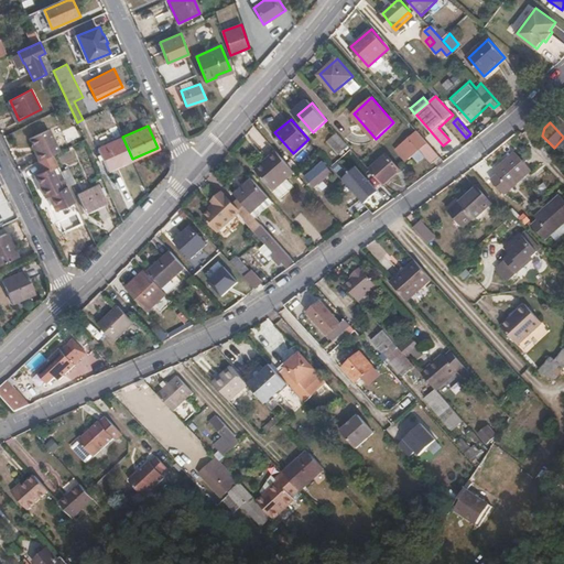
[(52,153),(60,150),(50,128),(29,138),(39,160),(52,153)]
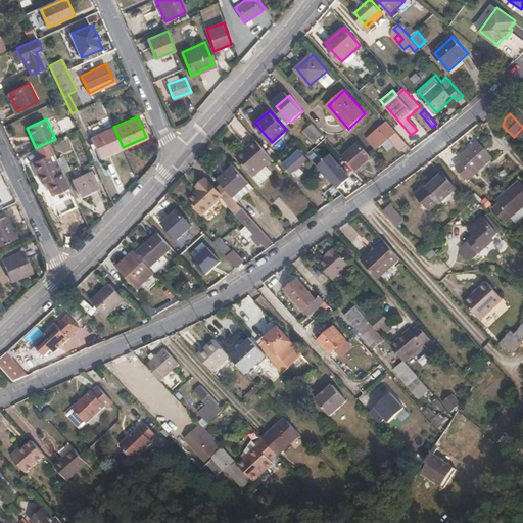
[(315,142),(324,135),(313,123),(304,130),(315,142)]
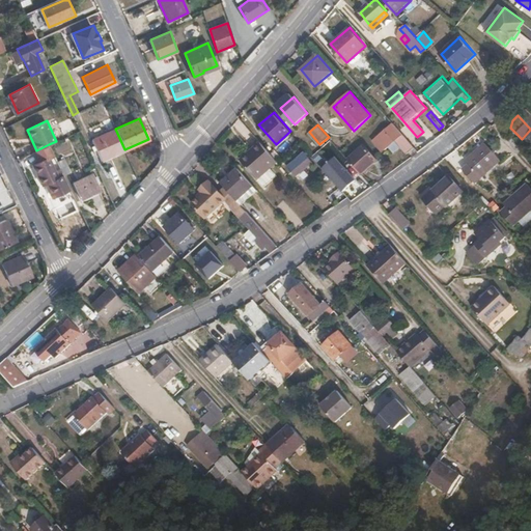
[(408,154),(415,147),(402,133),(401,134),(394,126),(387,132),(385,130),(375,138),(385,149),(390,145),(395,151),(401,145),(408,154)]
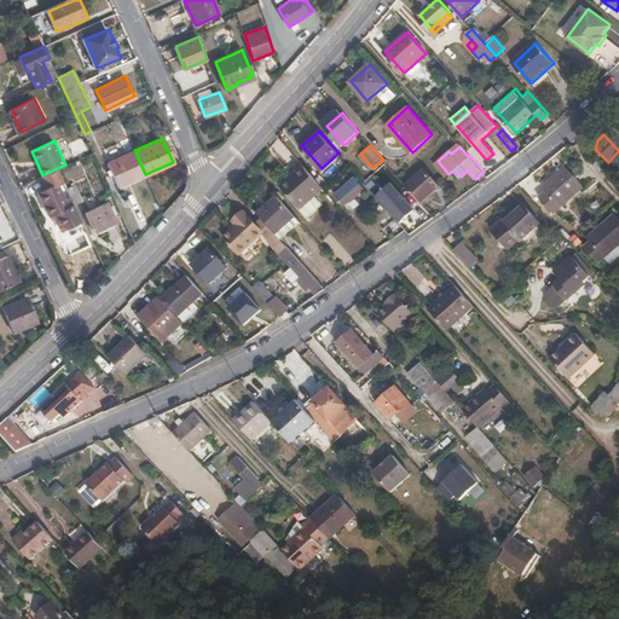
[(119,185),(145,174),(134,150),(108,161),(119,185)]
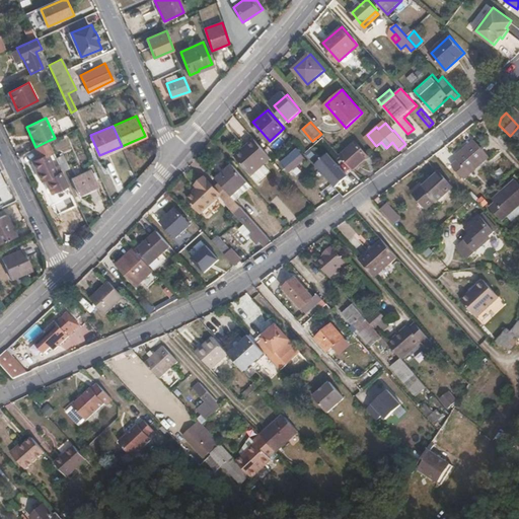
[(251,171),(271,154),(253,135),(246,141),(247,143),(236,153),(251,171)]
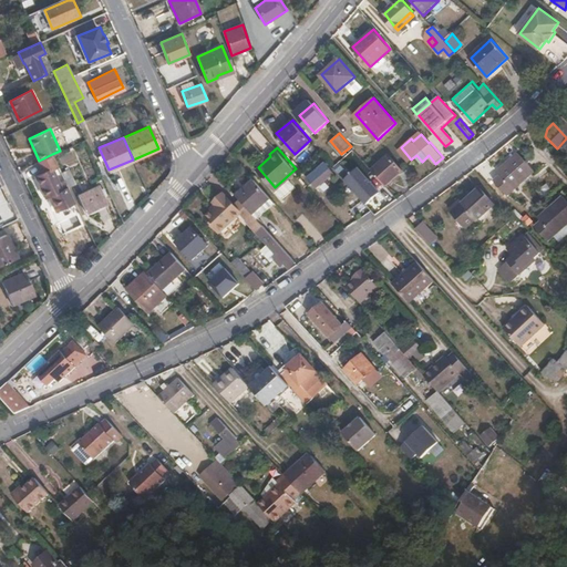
[(536,169),(519,151),(498,171),(502,175),(495,181),(508,195),(536,169)]
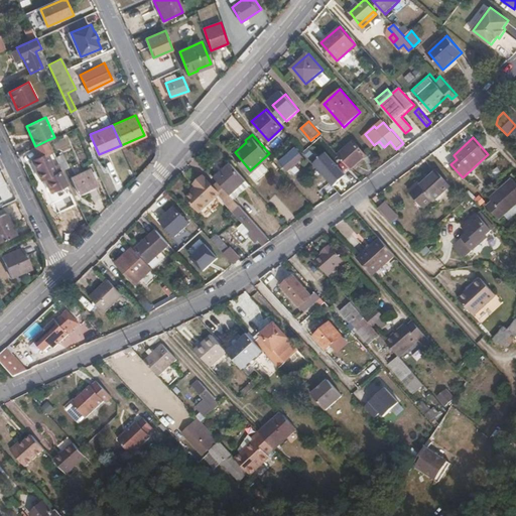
[(35,146),(33,147),(36,154),(51,147),(47,140),(35,146)]
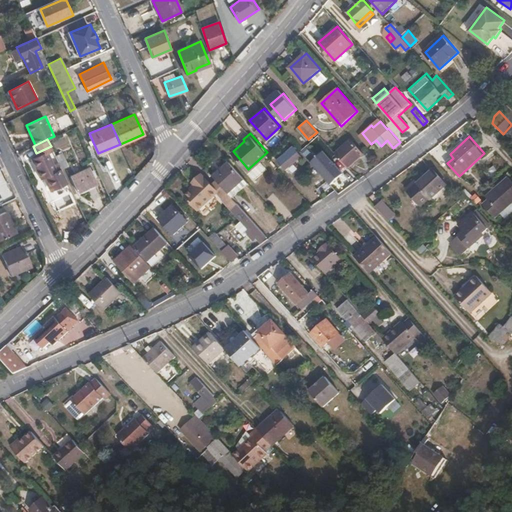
[(335,153),(348,168),(364,154),(351,139),(335,153)]
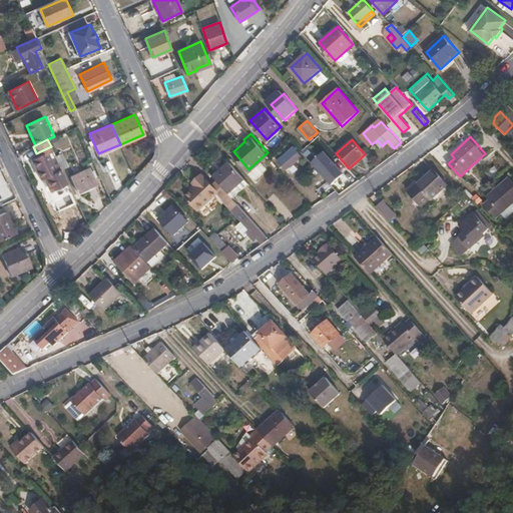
[(292,146),(276,160),(285,170),(301,157),(292,146)]
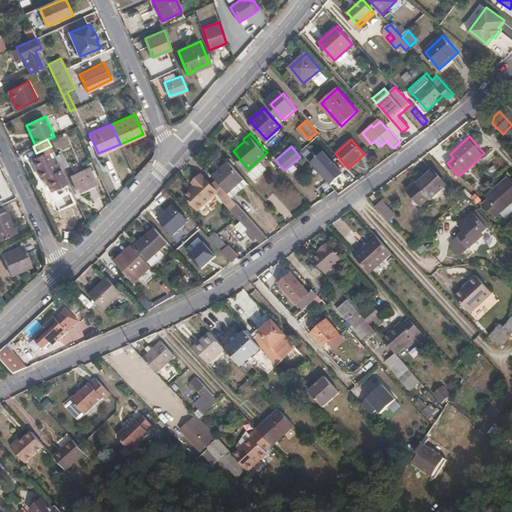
[(51,190),(67,182),(61,168),(56,170),(47,151),(31,158),(41,178),(44,176),(51,190)]
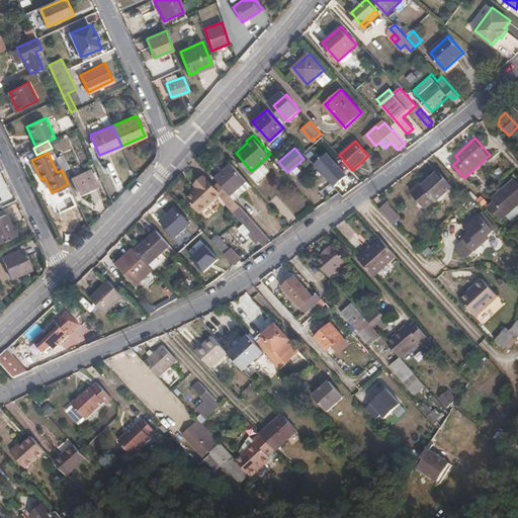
[(56,157),(62,170),(70,165),(64,153),(56,157)]
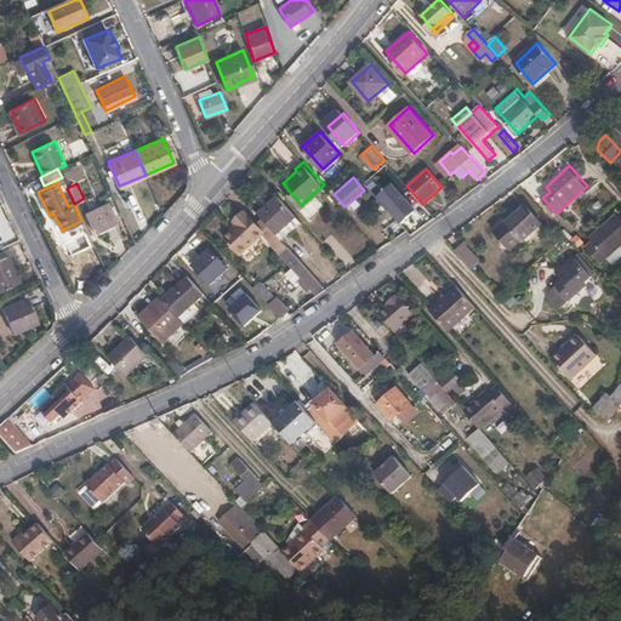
[(391,183),(375,197),(399,224),(415,211),(391,183)]
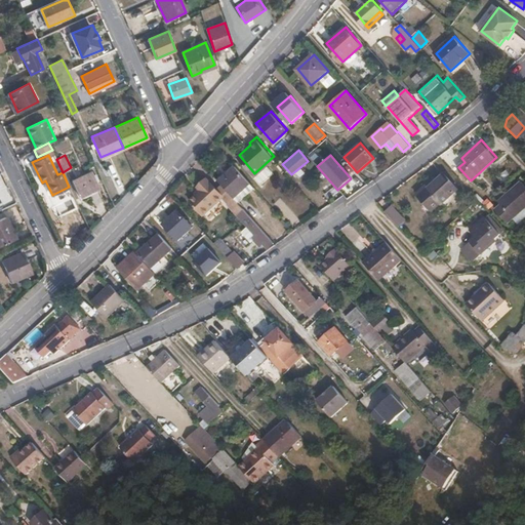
[(241,205),(257,191),(236,165),(218,179),(235,198),(241,205)]
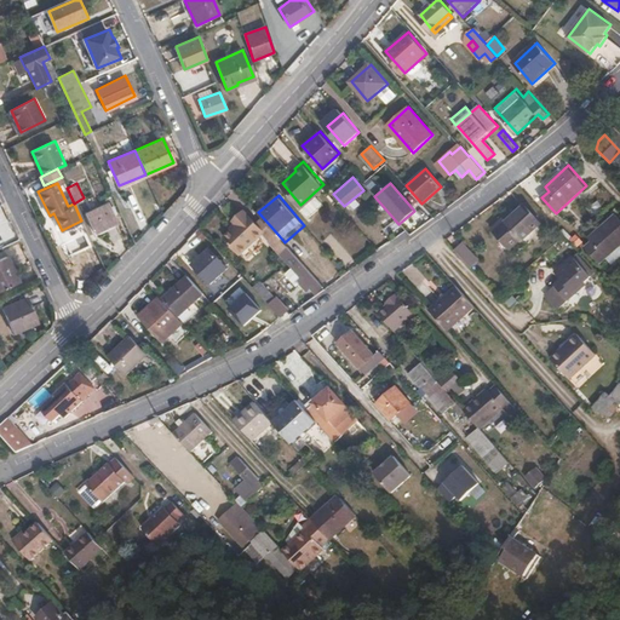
[(95,231),(116,220),(107,202),(85,213),(95,231)]
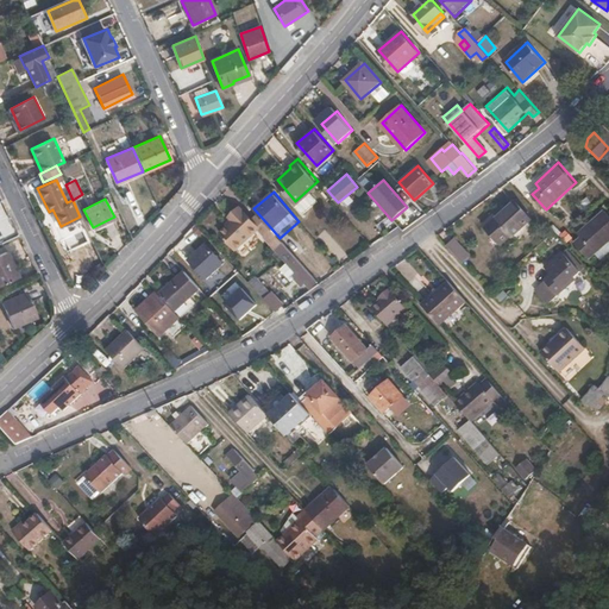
[(232,243),(255,221),(238,203),(227,213),(230,215),(217,226),(232,243)]
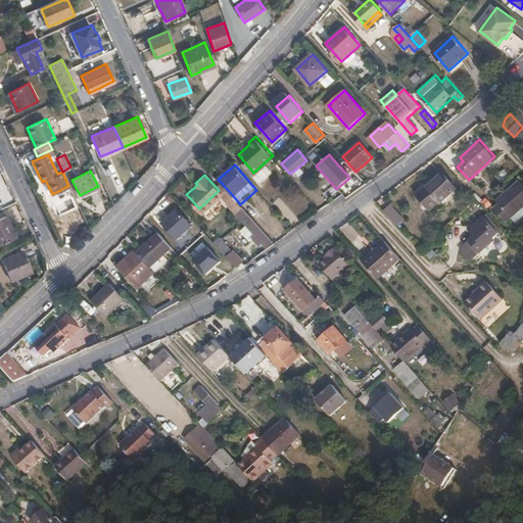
[(457,190),(443,175),(426,190),(427,191),(425,193),(421,188),(415,194),(430,211),(438,203),(439,204),(457,190)]
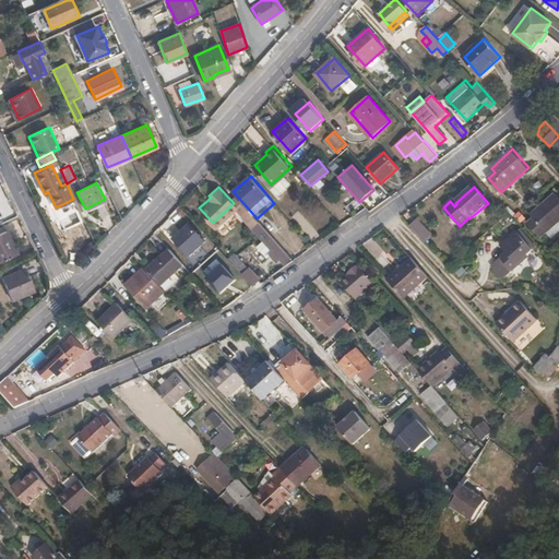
[(558,204),(552,198),(533,215),(535,218),(530,225),(543,239),(549,233),(556,239),(558,235),(558,204)]
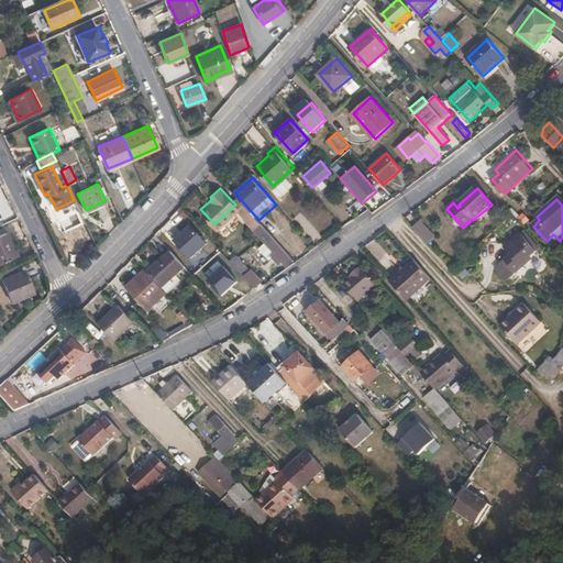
[(452,218),(440,205),(433,212),(444,224),(452,218)]
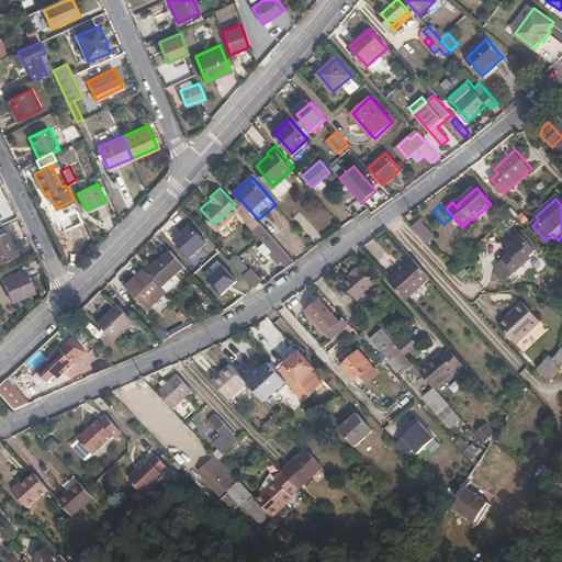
[(259,221),(258,220),(251,212),(228,233),(237,242),(259,221)]
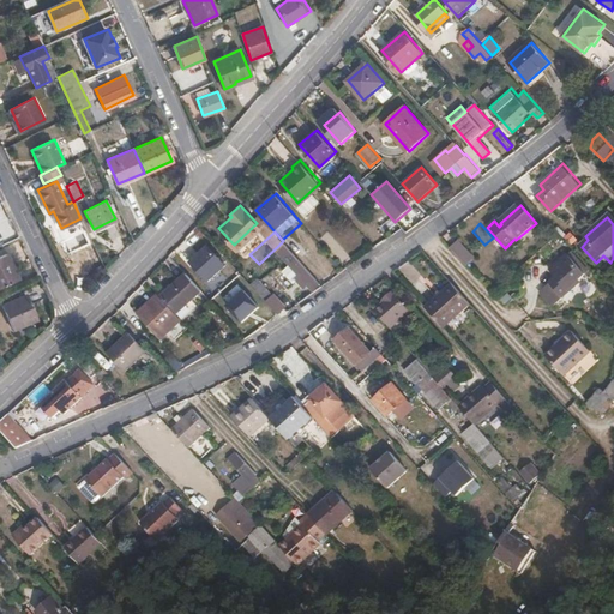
[(327,232),(320,238),(338,258),(345,252),(327,232)]
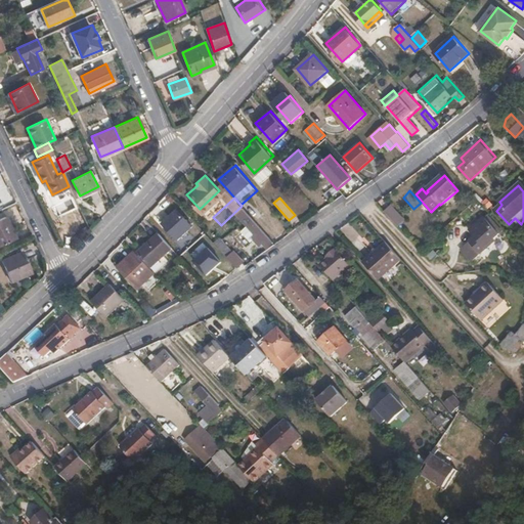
[(398,227),(405,220),(392,204),(384,211),(398,227)]
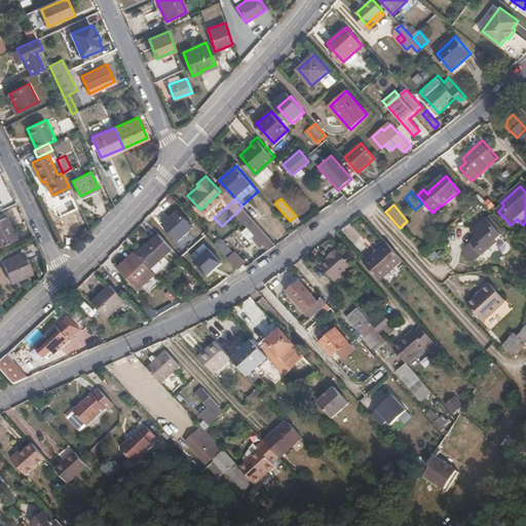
[(193,227),(179,211),(164,224),(179,239),(193,227)]
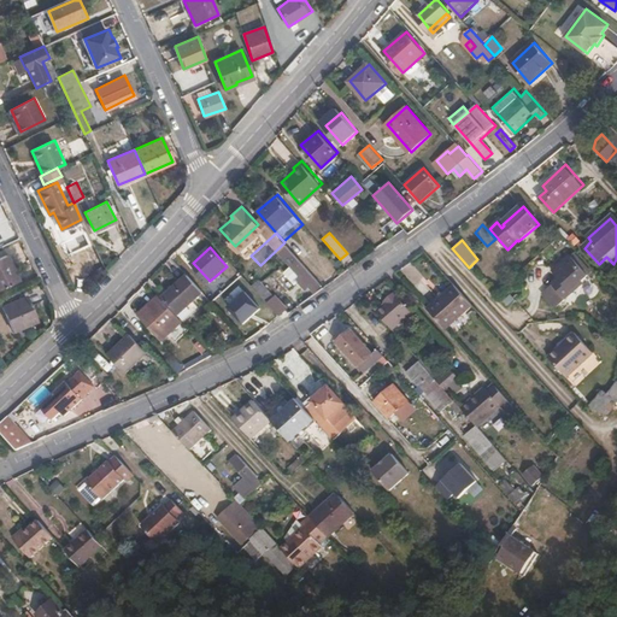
[(315,291),(322,283),(291,248),(283,256),(315,291)]
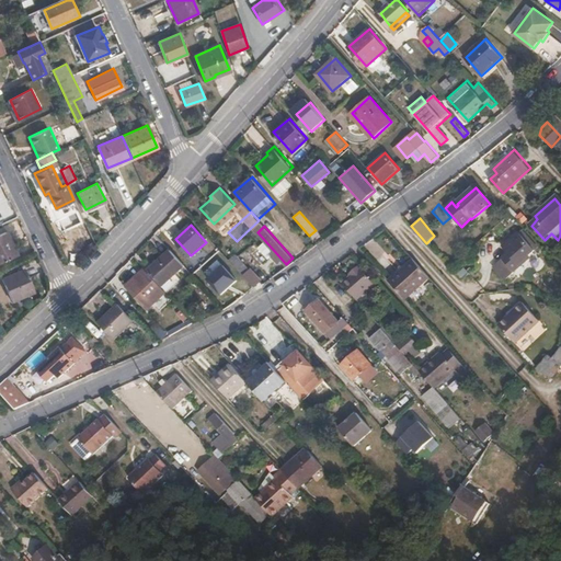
[(0,262),(15,254),(4,231),(0,233),(0,262)]
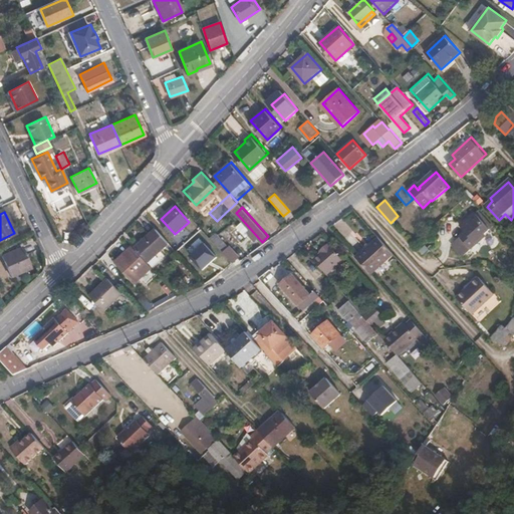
[(491,229),(476,212),(462,225),(466,230),(461,236),(462,238),(456,244),(466,255),(486,237),(485,235),(491,229)]
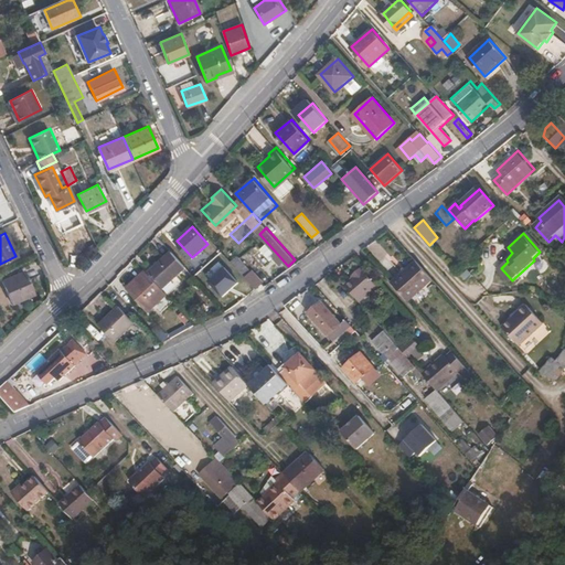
[(260,258),(265,254),(258,246),(254,251),(260,258)]
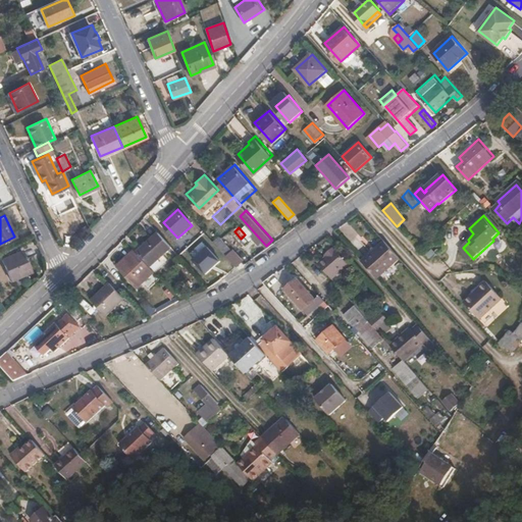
[(149,264),(170,245),(157,230),(136,251),(149,264)]
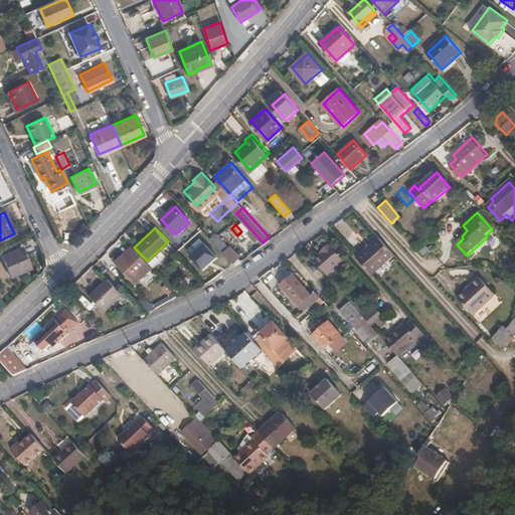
[(216,243),(211,238),(202,228),(198,233),(211,247),(216,243)]
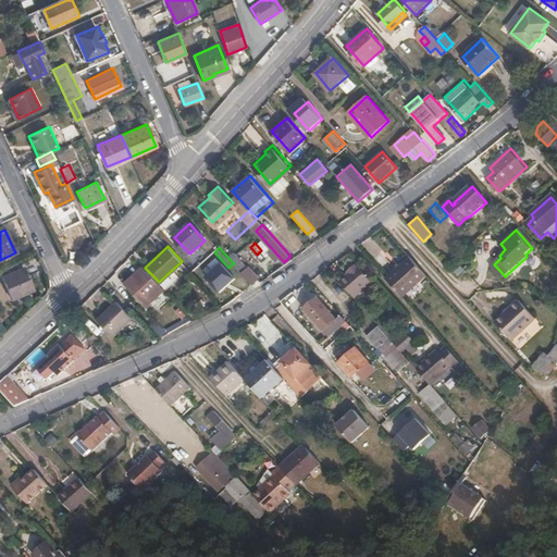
[(234,263),(251,283),(258,277),(235,251),(229,258),(234,263)]
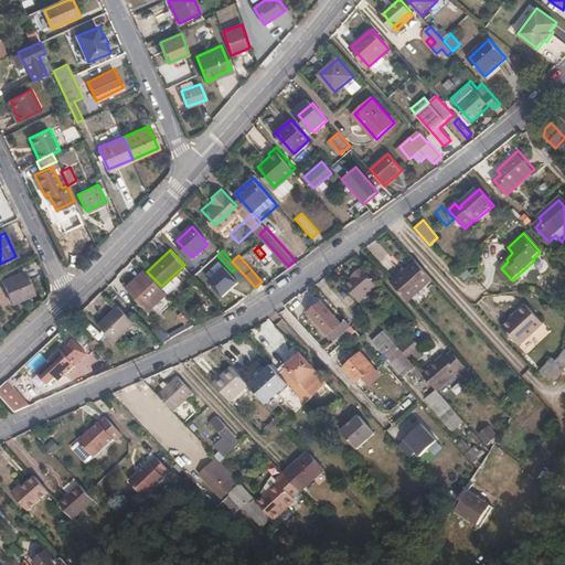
[(424,291),(435,281),(417,262),(406,272),(424,291)]
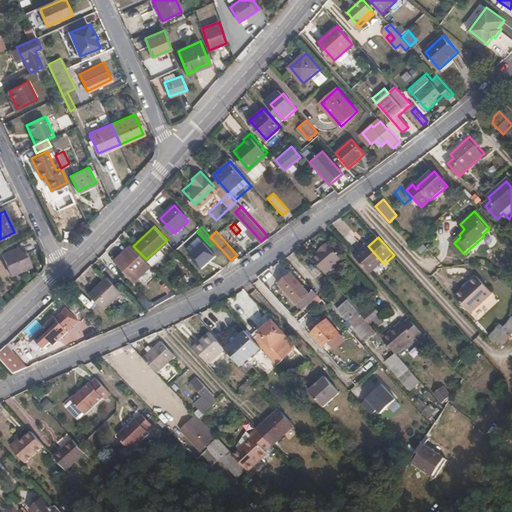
[(201,242),(187,255),(200,269),(214,256),(201,242)]
